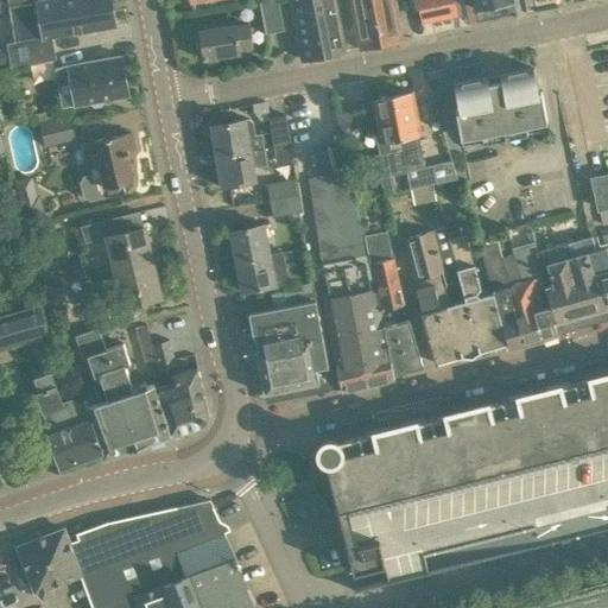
[(38,0),(7,0),(14,42),(7,43),(11,68),(56,61),(54,40),(63,39),(62,35),(115,26),(111,0),(38,0)]
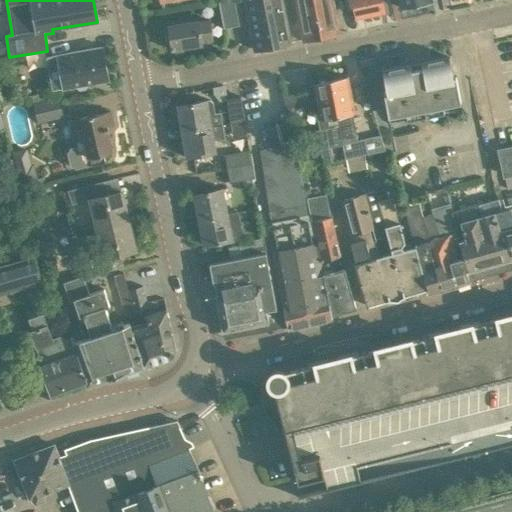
[(231,0),(220,2),(225,26),(237,24),(232,0),(231,0)]
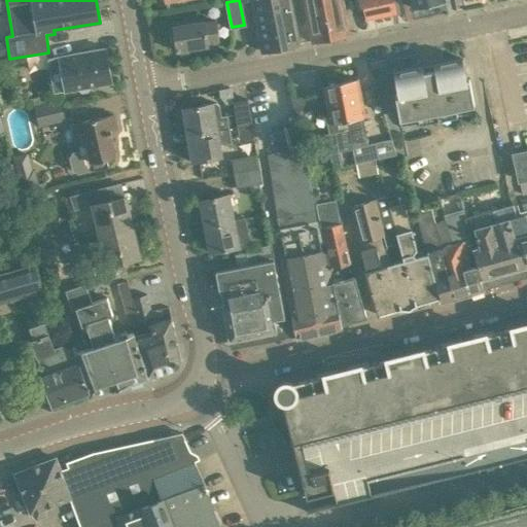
[(251,0),(262,51),(281,47),(272,0),(251,0)]
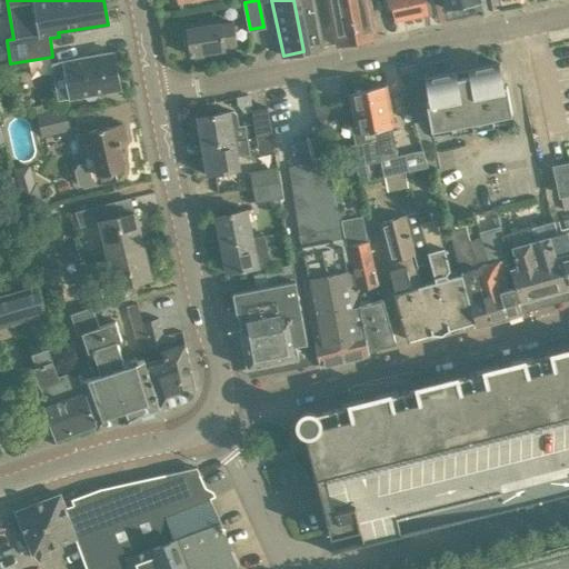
[(313,0),(293,0),(303,51),(323,48),(313,0)]
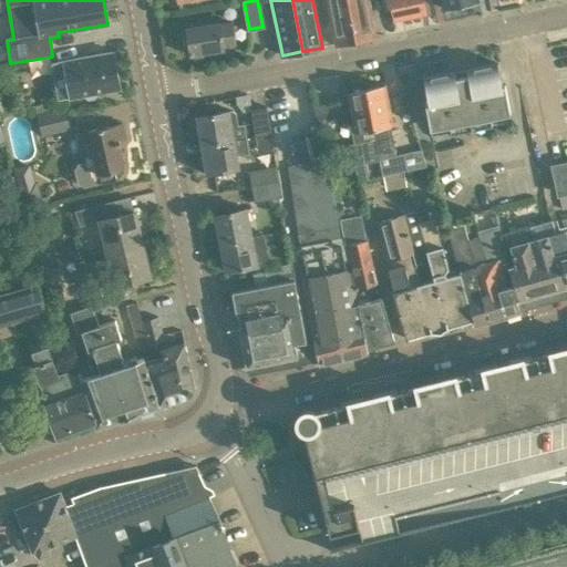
[(356,41),(348,0),(326,0),(336,45),(356,41)]
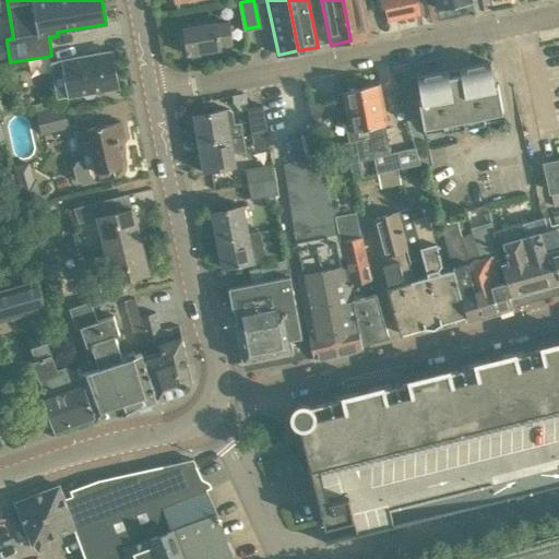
[(363,0),(343,0),(351,40),(370,37),(363,0)]
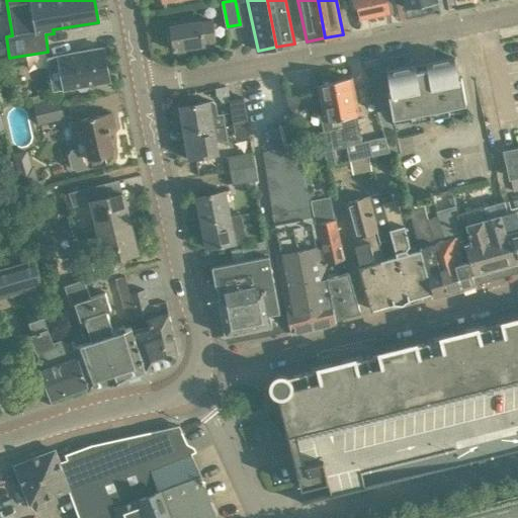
[(356,0),(360,17),(389,11),(385,0),(356,0)]
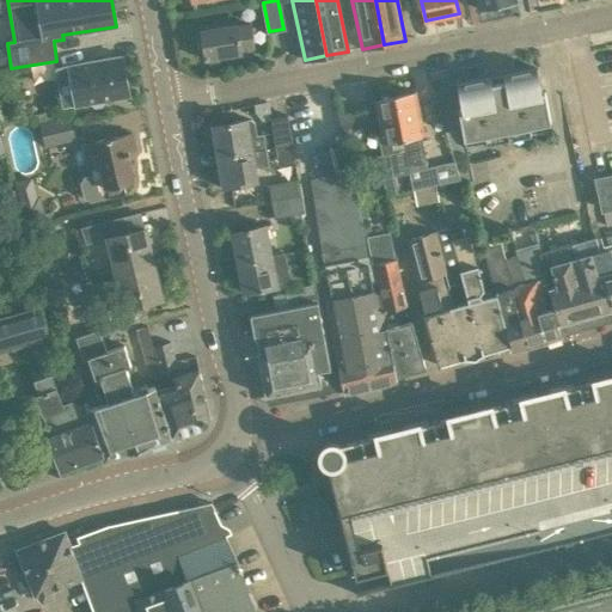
[(200,31),(204,60),(208,59),(208,57),(242,53),(242,48),(255,46),(251,25),(238,26),(238,25),(200,31)]
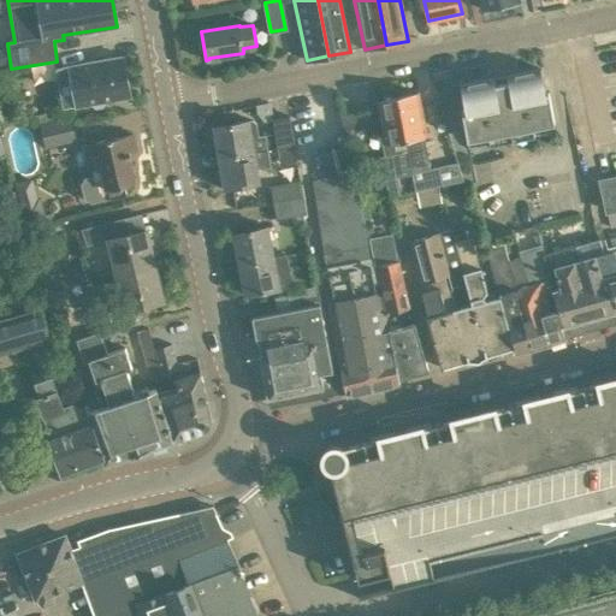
[(89,104),(96,110),(102,108),(106,101),(130,96),(123,57),(55,69),(63,108),(75,106),(89,104)]
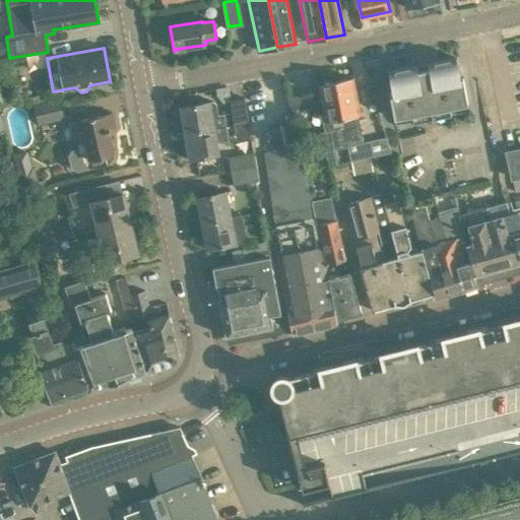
[(450,114),(469,110),(463,77),(460,77),(456,58),(416,66),(388,71),(392,91),(389,91),(395,125),(414,121),(413,115),(448,108),(450,114)]
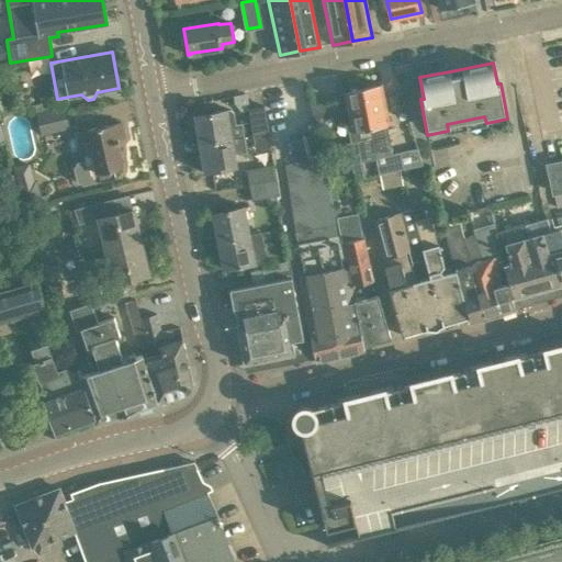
[(367,88),(362,89),(375,152),(391,149),(385,124),(389,123),(381,85),(377,86),(374,82),(368,85),(367,88)]
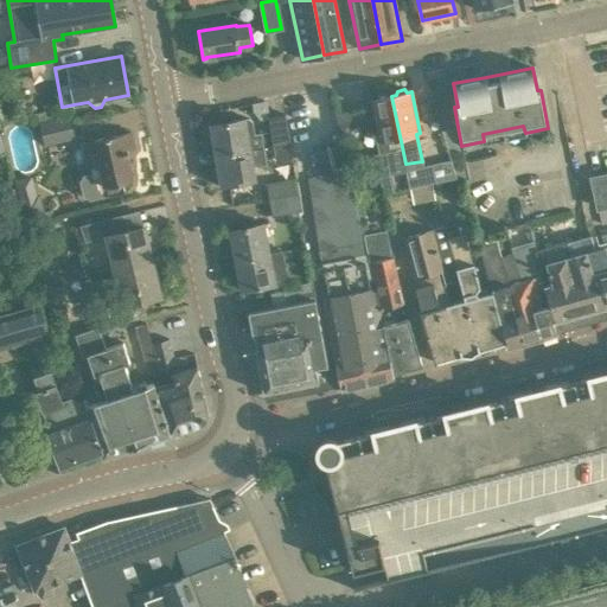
[(406,164),(391,96),(388,96),(384,94),(378,95),(376,98),(372,100),(381,141),(383,140),(385,152),(372,155),(381,183),(394,179),(393,173),(407,171),(406,164)]
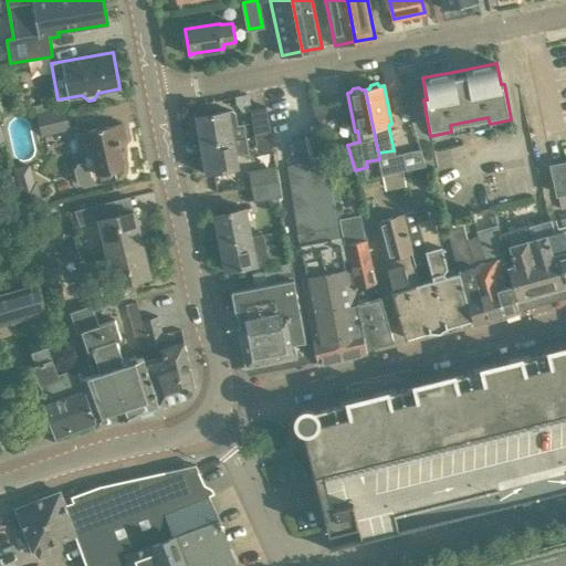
[(328,101),(312,105),(316,119),(325,117),(328,101)]
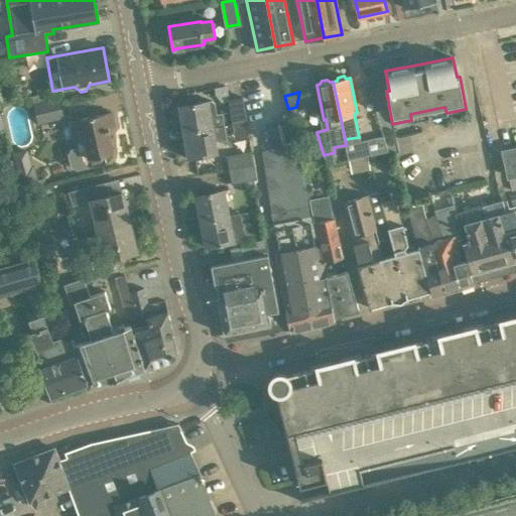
[(33,103),(37,124),(63,118),(59,97),(33,103)]
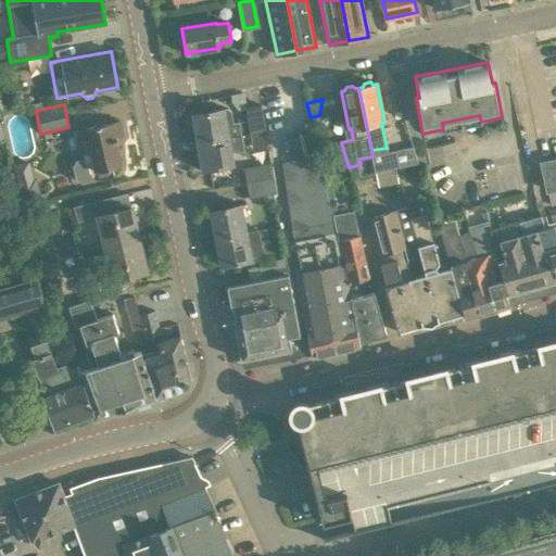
[(245,108),(250,133),(265,130),(261,104),(245,108)]
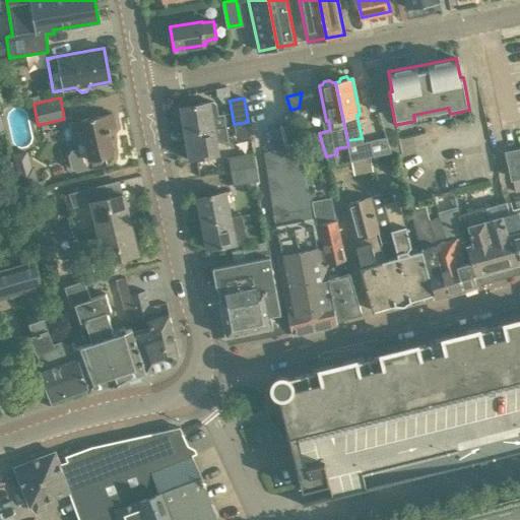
[(181,107),(185,132),(213,127),(213,128),(225,126),(223,114),(217,115),(216,105),(215,104),(213,102),(211,102),(209,102),(181,107)]
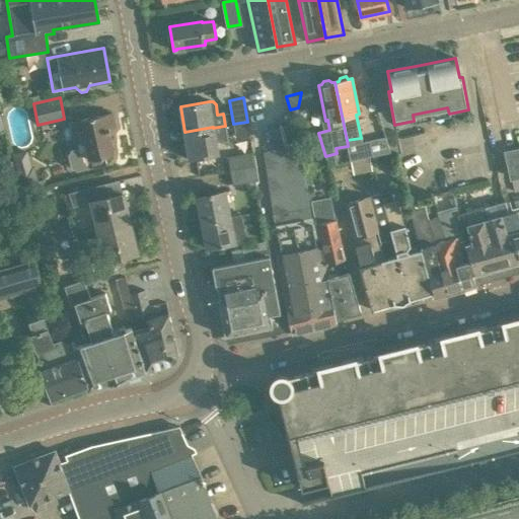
[(78,148),(72,150),(68,156),(71,170),(78,174),(106,166),(104,158),(113,156),(106,132),(109,132),(109,130),(115,128),(110,115),(68,125),(73,144),(77,143),(78,148)]
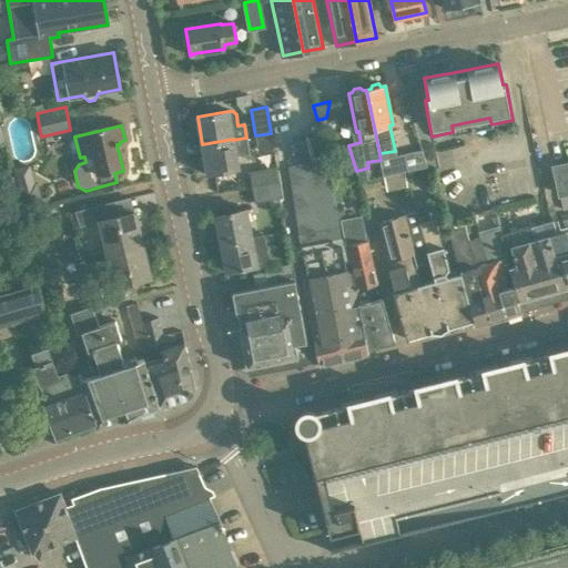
[(271,133),(255,135),(257,145),(264,153),(274,151),(271,133)]
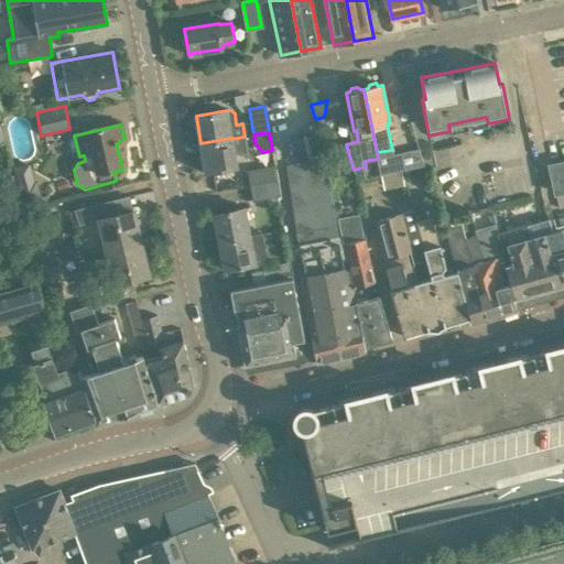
[(294,140),(299,163),(324,159),(320,136),(294,140)]
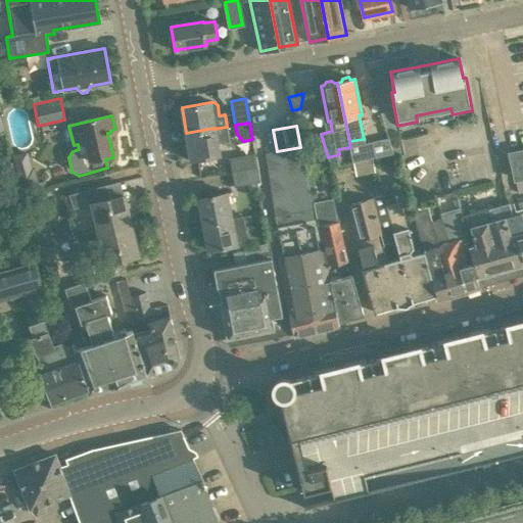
[(215,128),(186,133),(188,145),(182,146),(184,158),(190,157),(191,159),(220,154),(215,129),(215,128)]
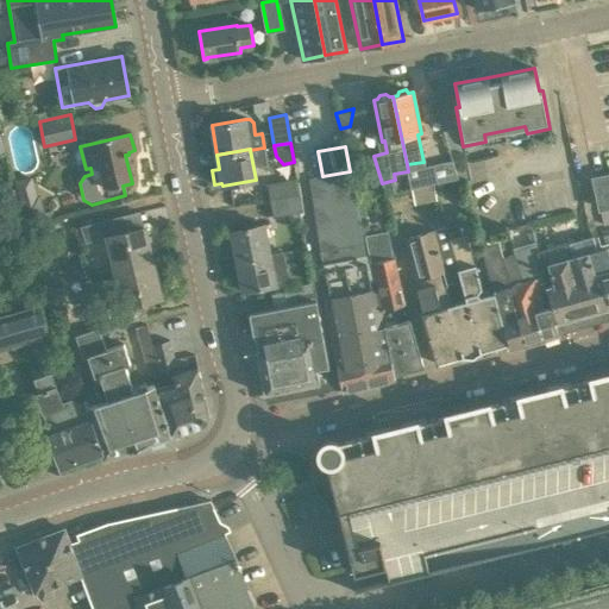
[(381,309),(372,263),(350,171),(322,176),(309,179),(320,251),(330,299),(325,300),(343,391),(395,380),(394,375),(384,326),(381,309)]
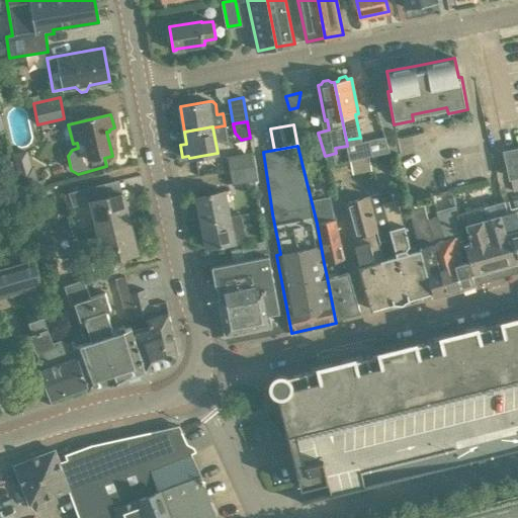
[(517,148),(504,152),(510,177),(517,175),(517,148)]
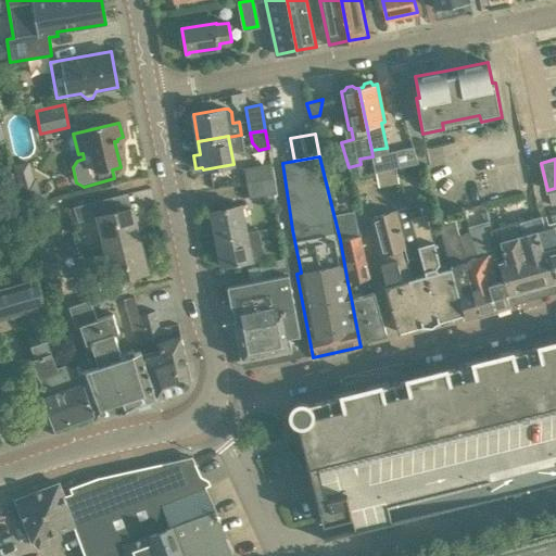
[(244,168),(248,184),(274,178),(270,163),(244,168)]
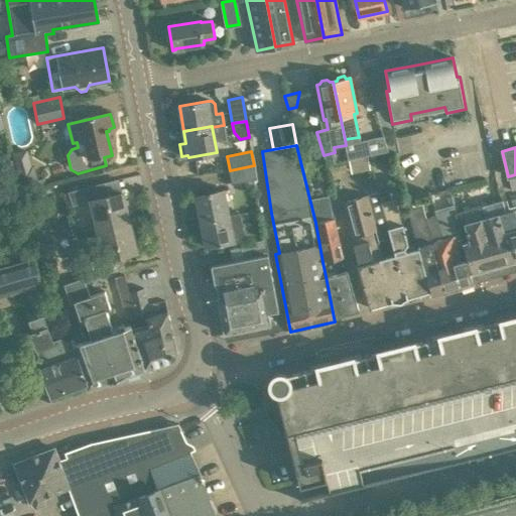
[(367,155),(350,158),(353,172),(370,168),(367,155)]
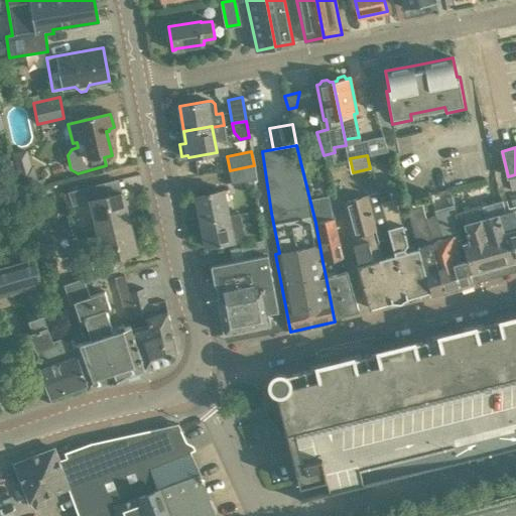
[(254,165),(230,170),(232,182),(256,178),(254,165)]
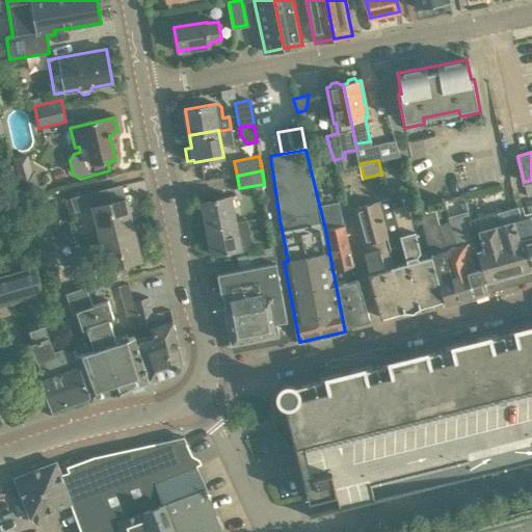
[(19,183),(24,198),(40,194),(35,179),(19,183)]
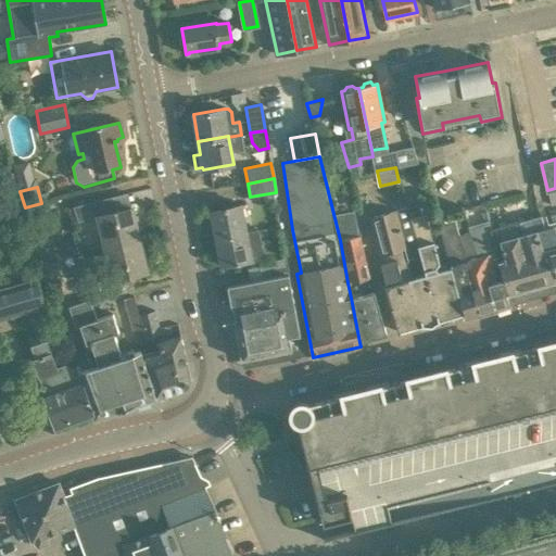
[(99,216),(105,248),(141,239),(134,209),(116,213),(112,197),(73,206),(78,222),(99,216)]
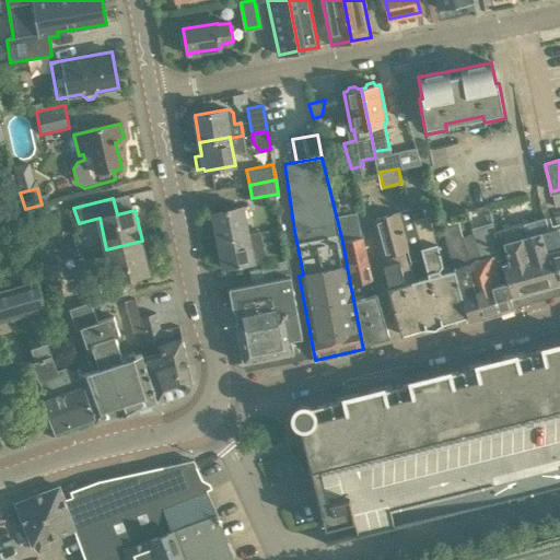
[(212,212),(218,240),(248,234),(243,206),(212,212)]
